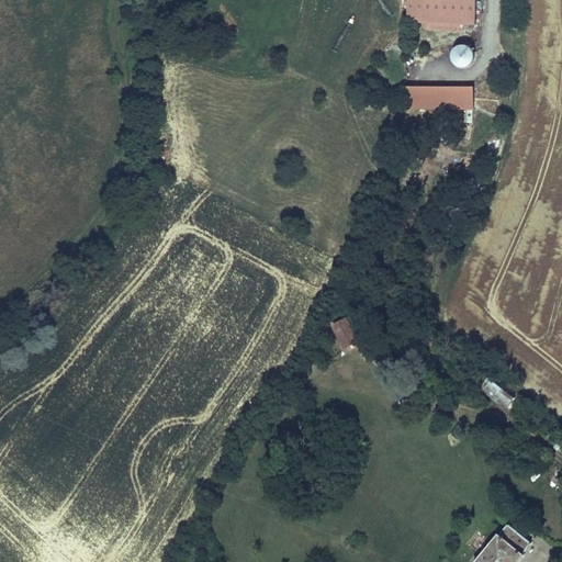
[(407,0),(407,21),(425,22),(464,23),(475,24),(476,0),(407,0)]
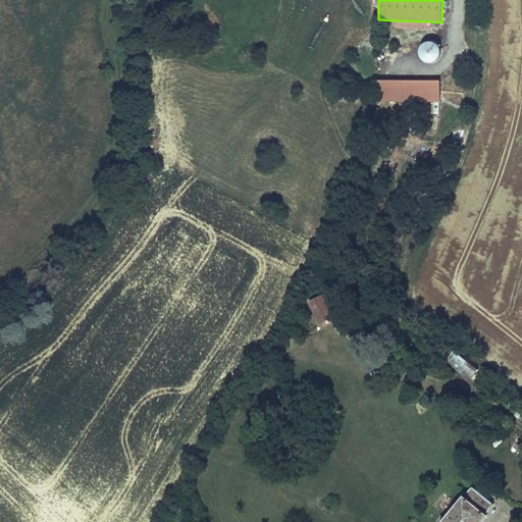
[(431,29),(431,21),(395,20),(395,28),(431,29)]
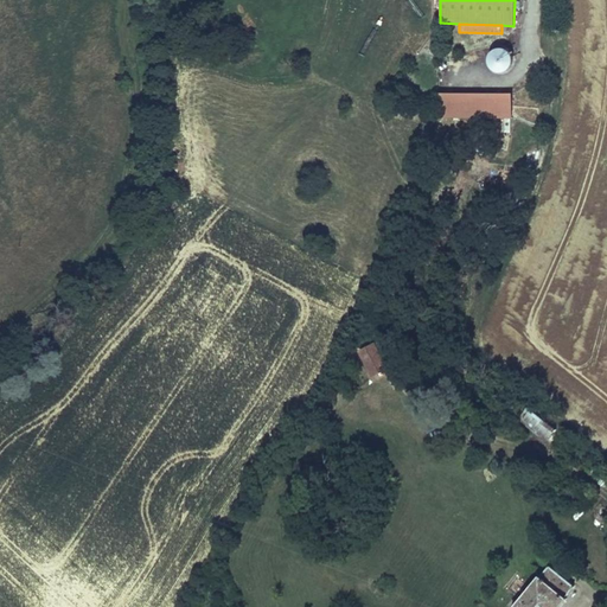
[(509,52),(486,53),(487,74),(510,74),(509,52)]
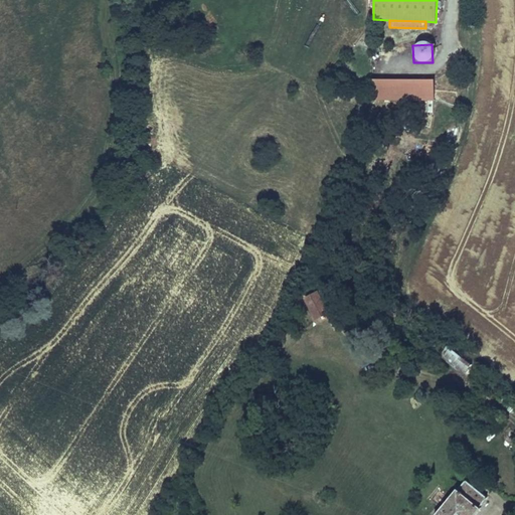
[(435,78),(372,77),(372,100),(435,101),(435,78)]
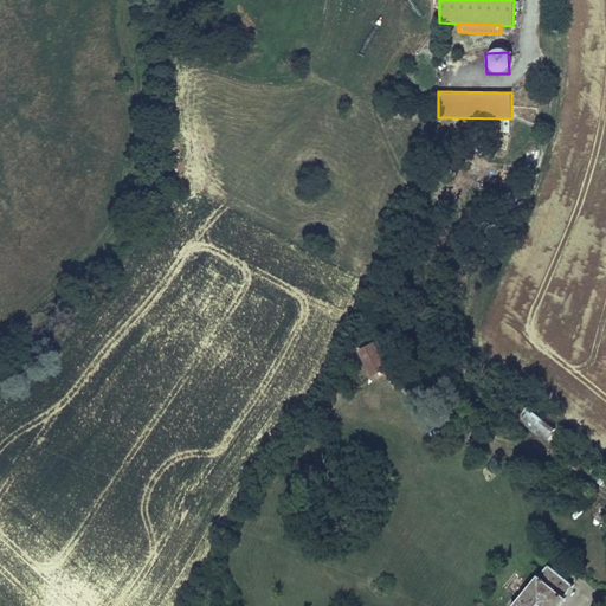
[(356,353),(371,380),(388,371),(374,343),(356,353)]
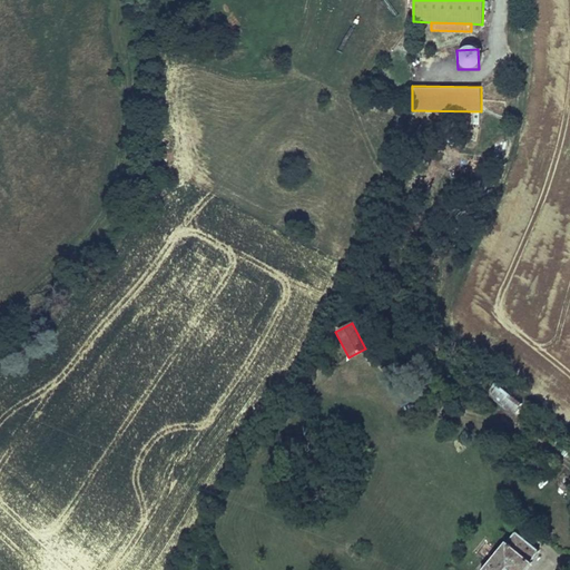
[(484,392),(507,411),(518,396),(494,379),(484,392)]
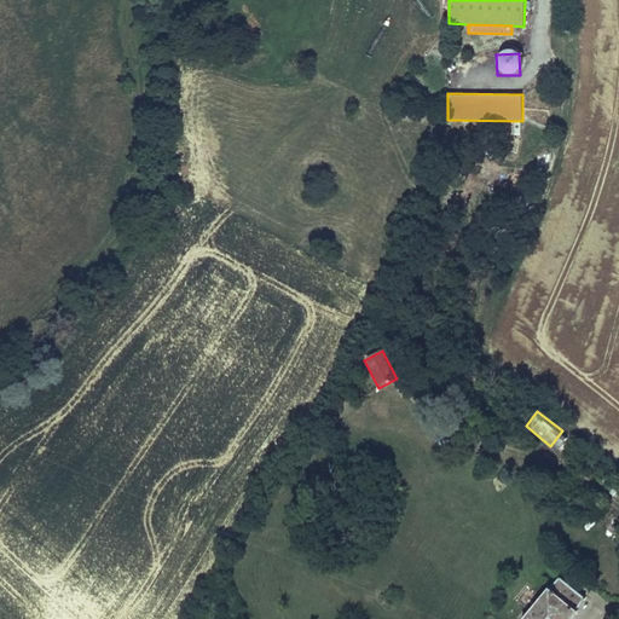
[(618,475),(611,468),(600,482),(611,492),(618,481),(618,475)]
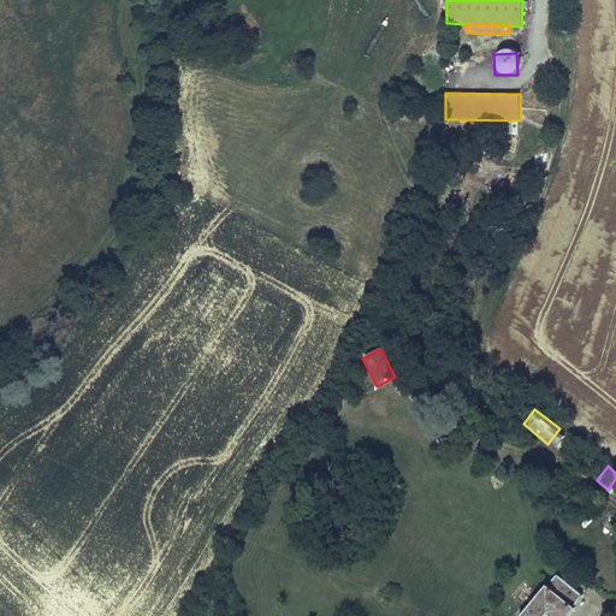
[(567,615),(581,599),(558,580),(527,615),(567,615)]
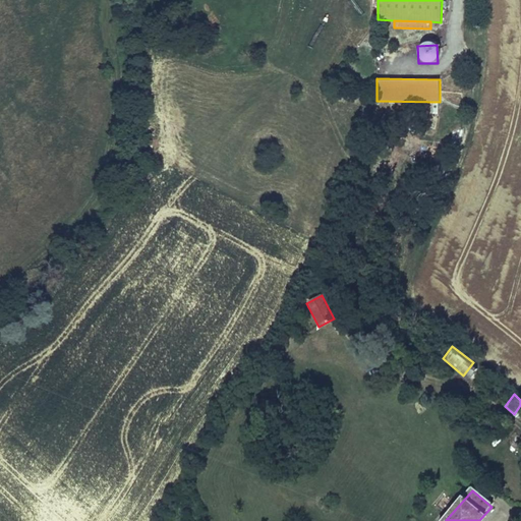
[(507,516),(520,520),(520,503),(513,501),(507,516)]
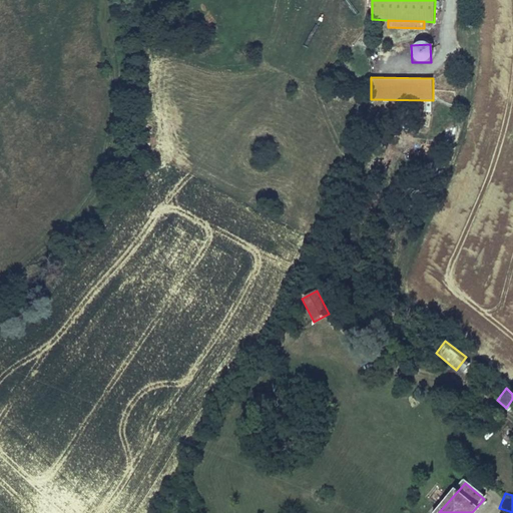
All buildings are outlined.
